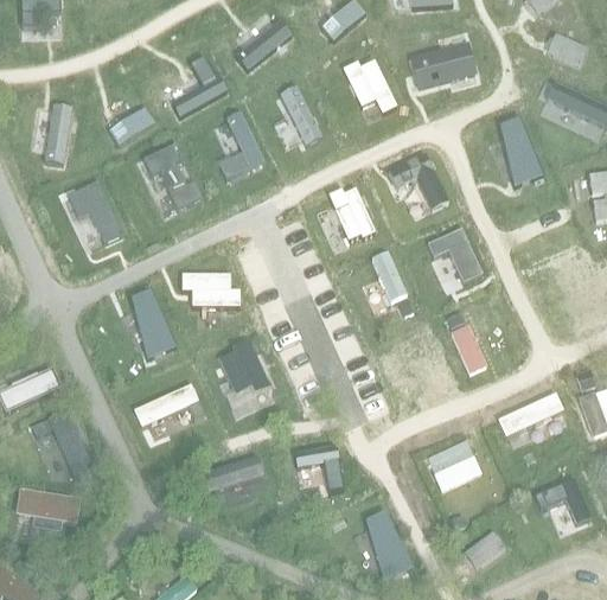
[(19,0),(19,26),(43,26),(43,10),(61,11),(62,0),(19,0)]
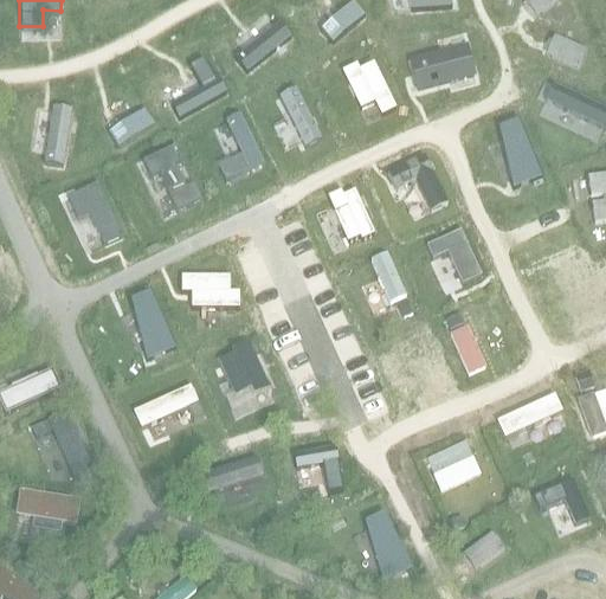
[(349,0),(321,24),(334,40),(365,12),(356,0),(349,0)]
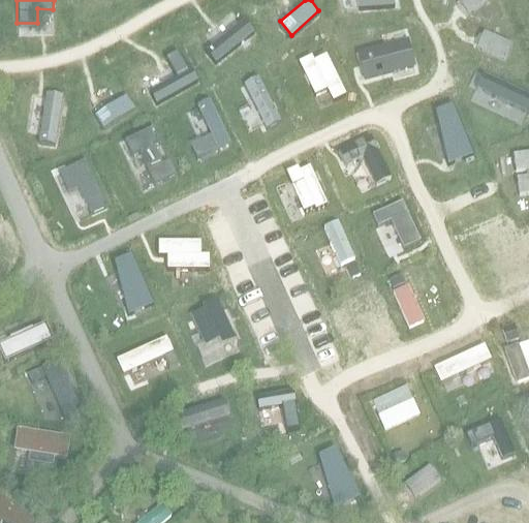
[(462,0),(470,8),(479,0),(462,0)]
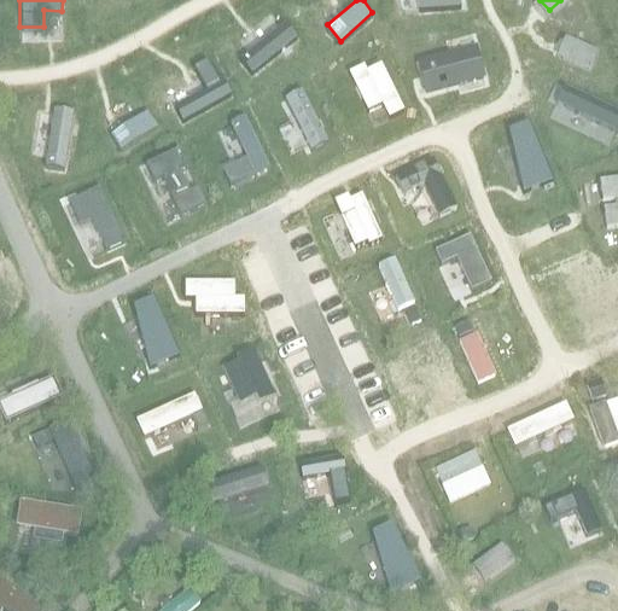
[(285,17),(240,53),(250,70),(298,33),(285,17)]
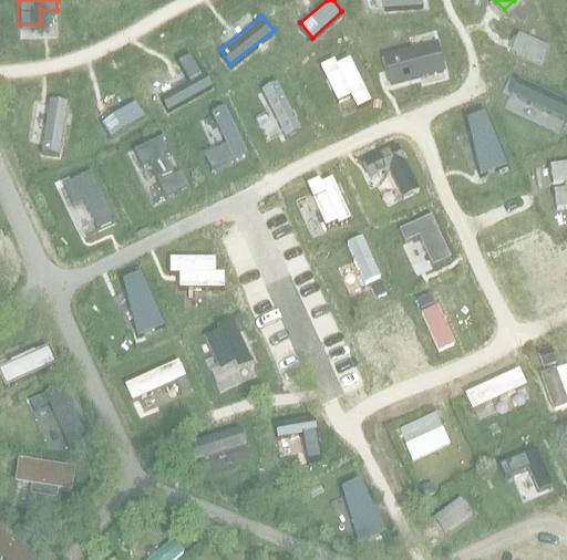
[(552,43),(519,30),(509,50),(540,62),(552,43)]
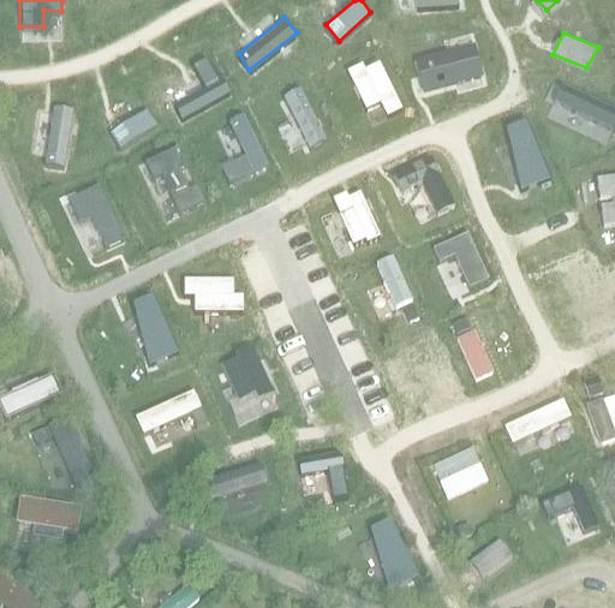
[(476,41),(417,55),(424,87),(483,71),(476,41)]
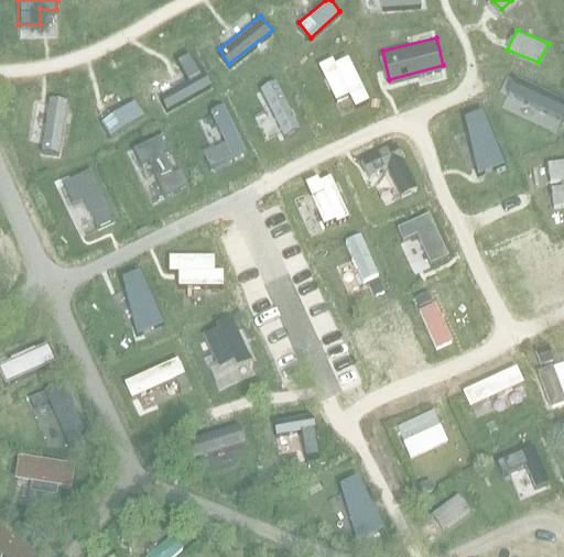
[(188,76),(159,91),(167,107),(212,84),(203,66),(199,71),(190,51),(177,57),(188,76)]
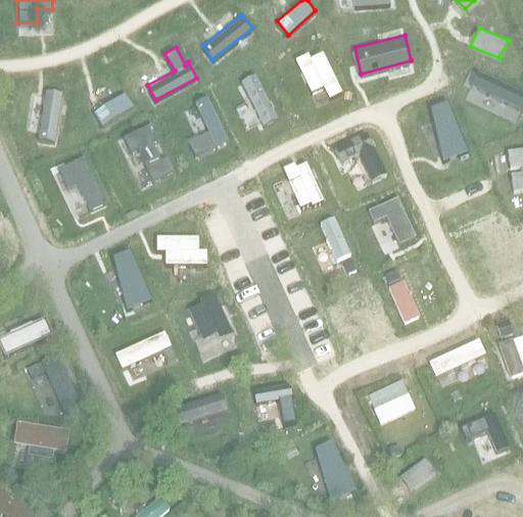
[(311,55),(308,50),(295,56),(311,90),(324,84),(329,96),(342,90),(323,49),(311,55)]
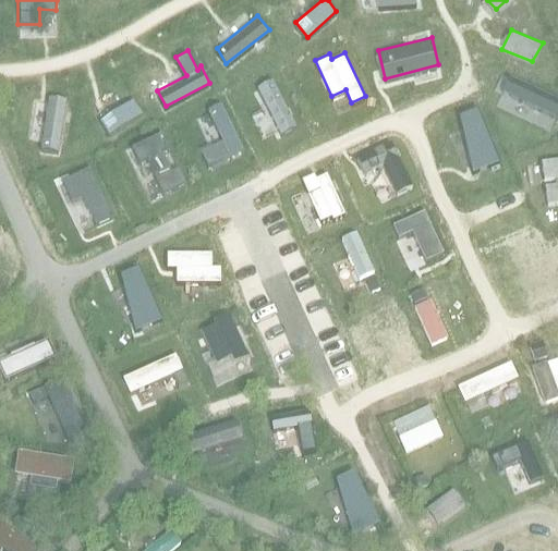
[(557,95),(512,73),(506,89),(557,113),(557,95)]
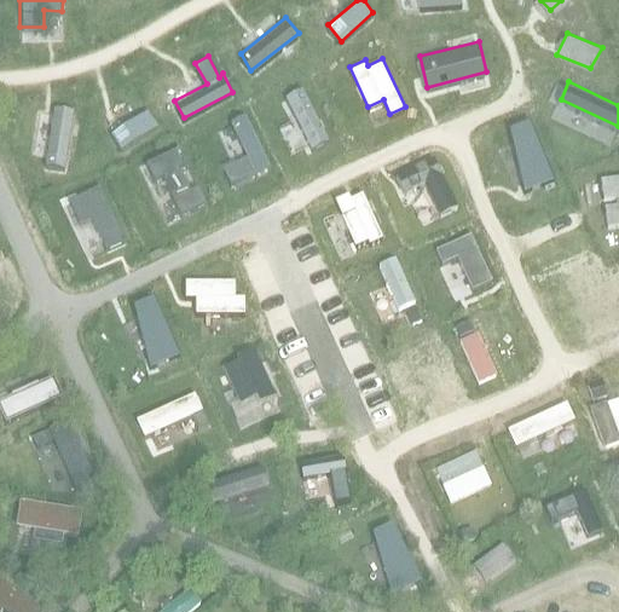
[(304,86),(287,94),(312,148),(330,138),(304,86)]
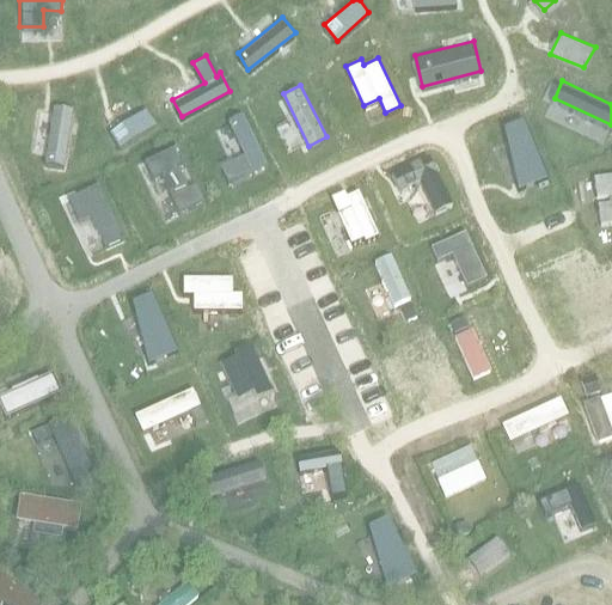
[(72,104),(53,103),(44,162),(63,164),(72,104)]
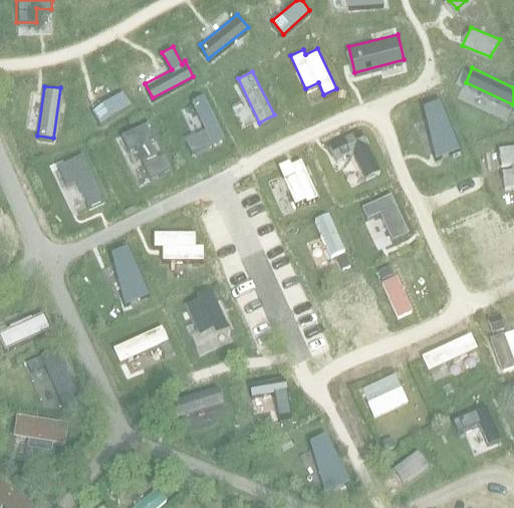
[(122,87),(93,107),(99,121),(132,101),(122,87)]
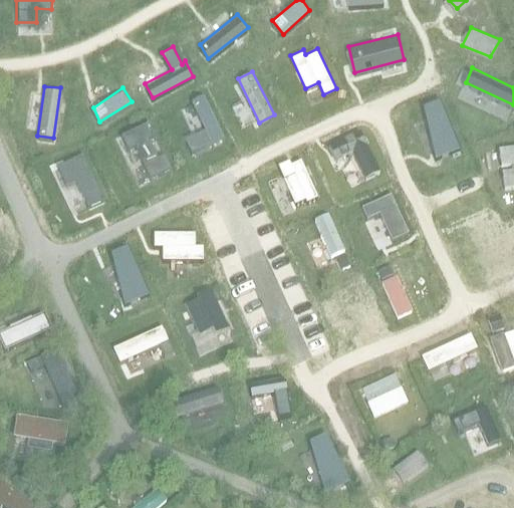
[(203,92),(192,98),(206,128),(186,138),(192,152),(224,138),(203,92)]
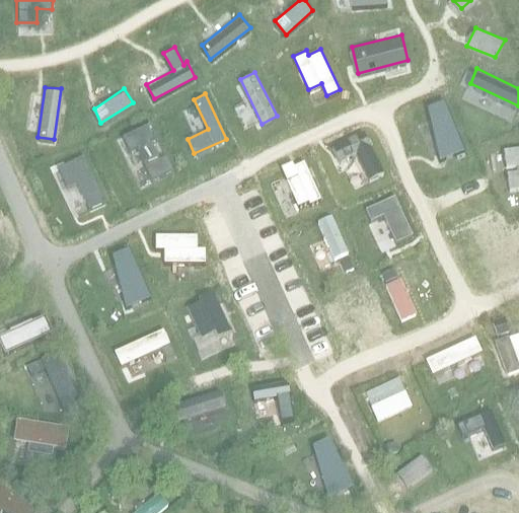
[(445,98),(428,104),(439,158),(464,147),(445,98)]
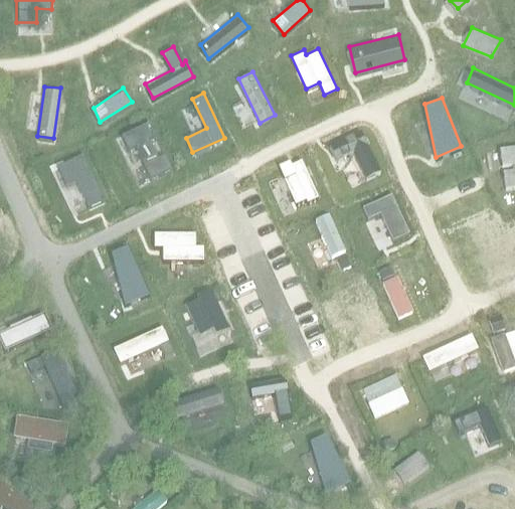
[(151,121),(123,134),(128,147),(135,145),(151,178),(173,167),(166,153),(159,157),(151,138),(156,136),(151,121)]
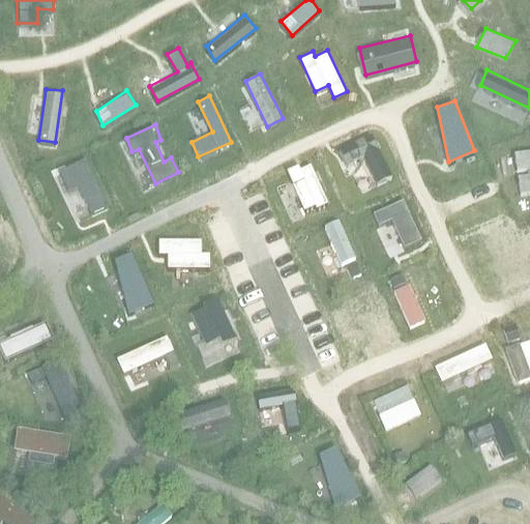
[(529,147),(516,149),(520,192),(529,190),(529,147)]
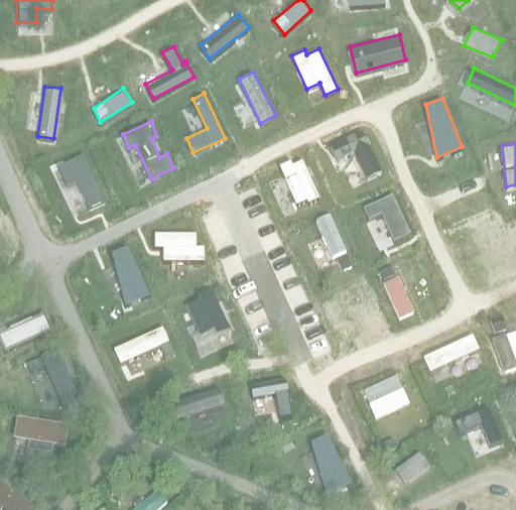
[(85,150),(58,162),(67,182),(77,178),(89,205),(105,199),(85,150)]
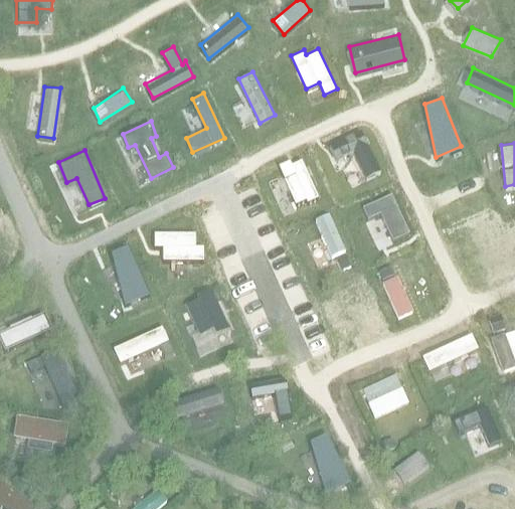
[(290,159),(280,164),(295,202),(306,197),(308,201),(319,196),(301,158),(293,163),(290,159)]
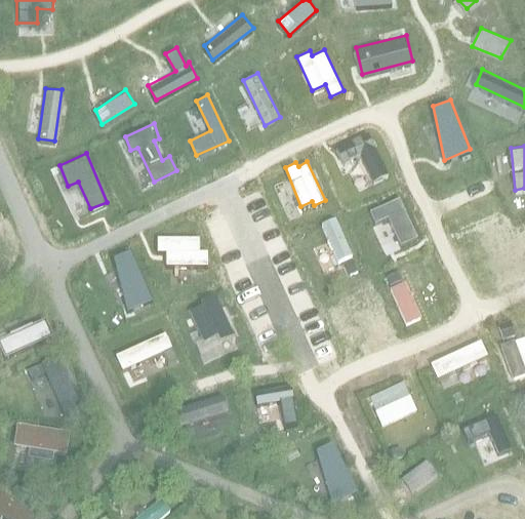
[(389,215),(401,243),(418,236),(399,196),(369,210),(375,221),(389,215)]
